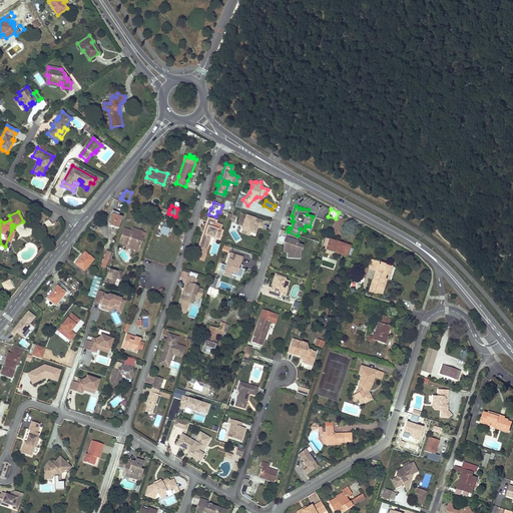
[(108,224),(114,226),(119,227),(123,217),(112,213),(108,224)]
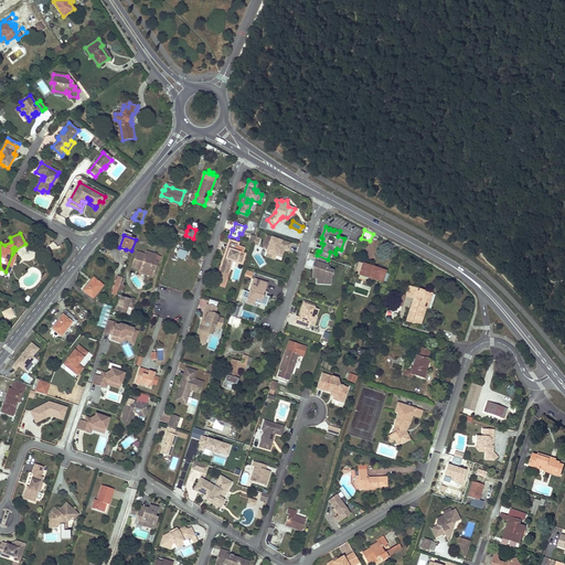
[(277,255),(280,256),(281,251),(279,249),(280,247),(283,248),(288,249),(290,243),(265,235),(262,246),(266,248),(266,251),(267,252),(266,256),(275,259),(277,255)]
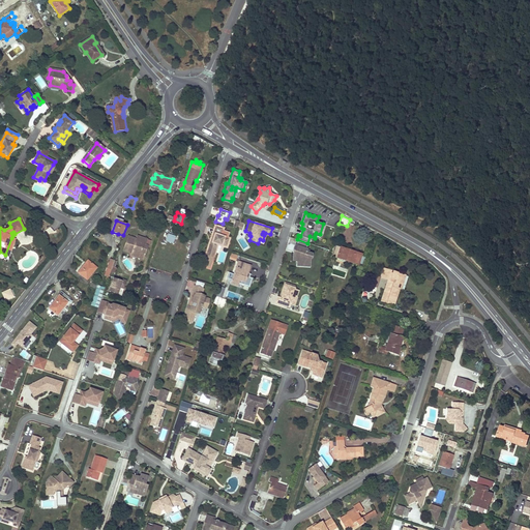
[(228,238),(222,236),(223,235),(219,234),(222,228),(214,226),(209,240),(208,239),(205,247),(207,247),(205,255),(212,257),(213,254),(214,255),(216,247),(212,245),(213,242),(217,244),(225,246),(228,238)]
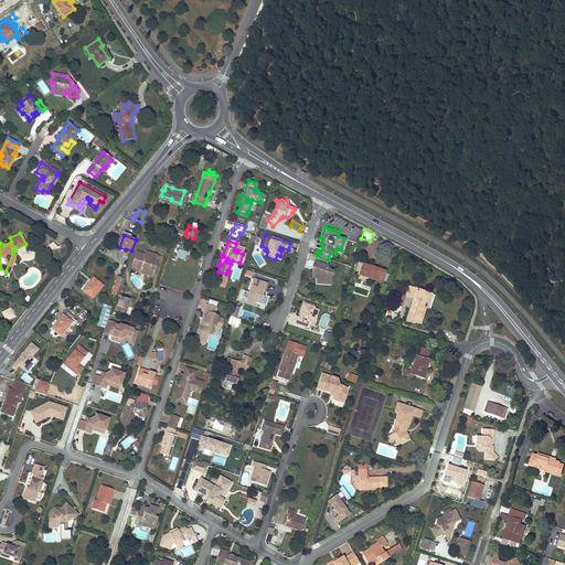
[(188,252),(180,248),(177,257),(185,259),(188,252)]
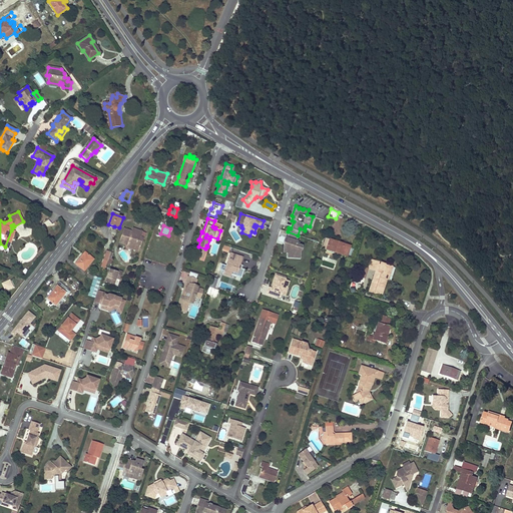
[(126,246),(136,249),(138,244),(140,245),(141,241),(139,240),(140,236),(142,231),(133,227),(132,230),(124,228),(120,240),(128,243),(127,244),(126,246)]
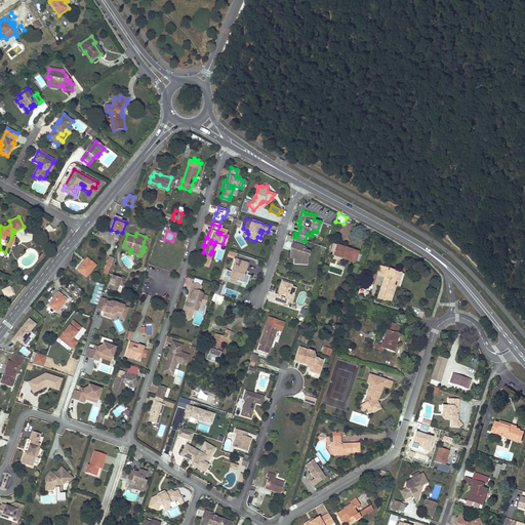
[(15,237),(11,236),(5,252),(9,253),(15,237)]
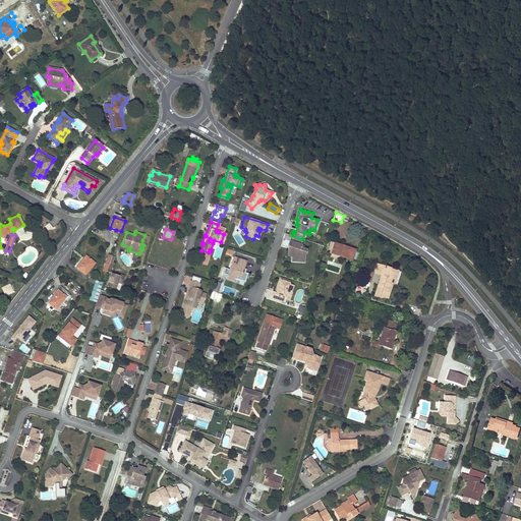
[(238,234),(234,236),(239,245),(243,242),(238,234)]
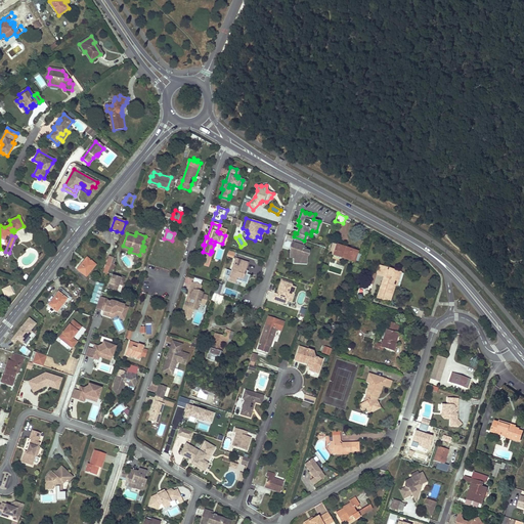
[(304,241),(294,236),(290,250),(291,251),(289,256),(293,258),(293,261),(300,262),(303,255),(305,255),(306,255),(307,254),(307,252),(307,251),(305,250),(305,247),(303,246),(304,241)]
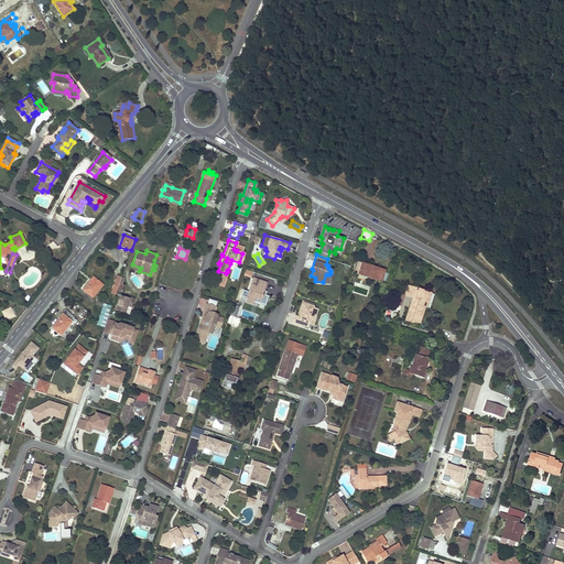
[(384,271),(378,269),(371,267),(371,266),(358,261),(355,273),(381,281),(384,271)]
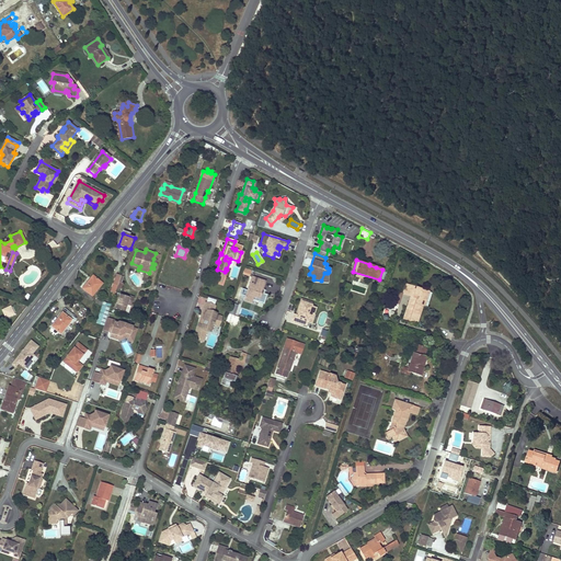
[(92,296),(98,289),(102,283),(93,275),(82,288),(92,296)]
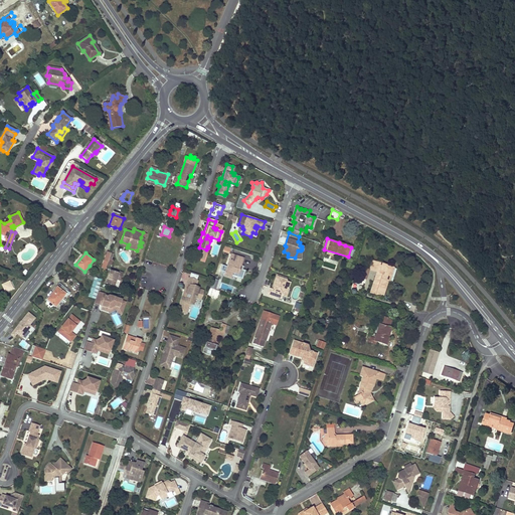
[(102,268),(106,269),(108,264),(110,258),(111,253),(107,252),(102,268)]
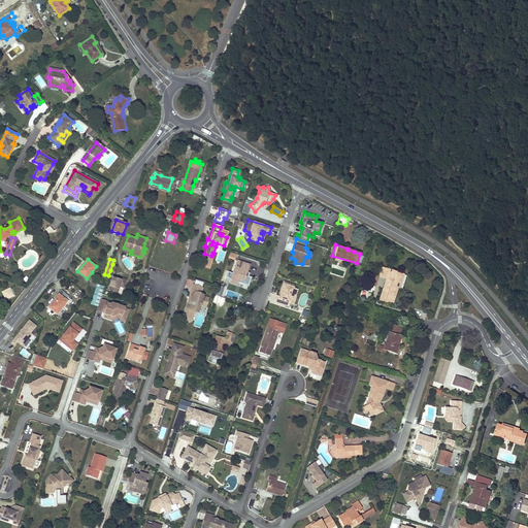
[(229,281),(236,283),(237,277),(243,279),(242,282),(248,284),(250,276),(245,274),(249,263),(237,259),(235,266),(234,266),(232,272),(228,270),(226,275),(230,277),(229,281)]
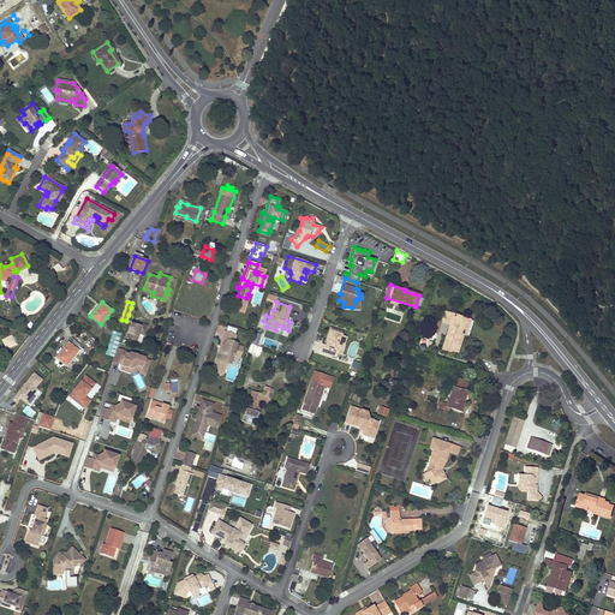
[(460,334),(463,328),(467,329),(470,320),(457,315),(455,317),(454,316),(454,314),(446,311),(441,321),(451,324),(453,326),(452,330),(449,329),(442,348),(455,353),(461,334),(460,334)]
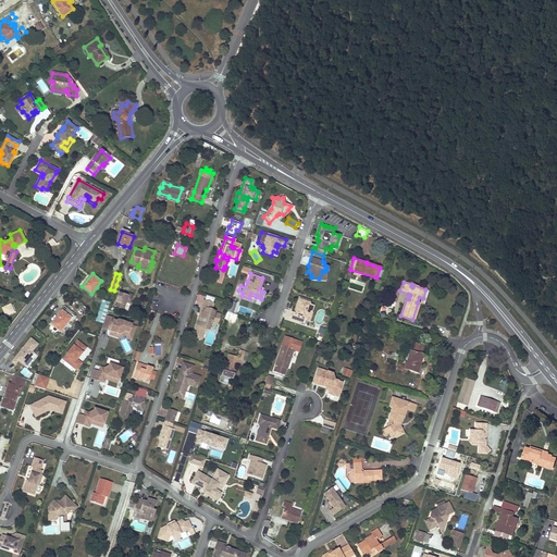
[(400,291),(395,288),(391,300),(396,301),(400,291)]
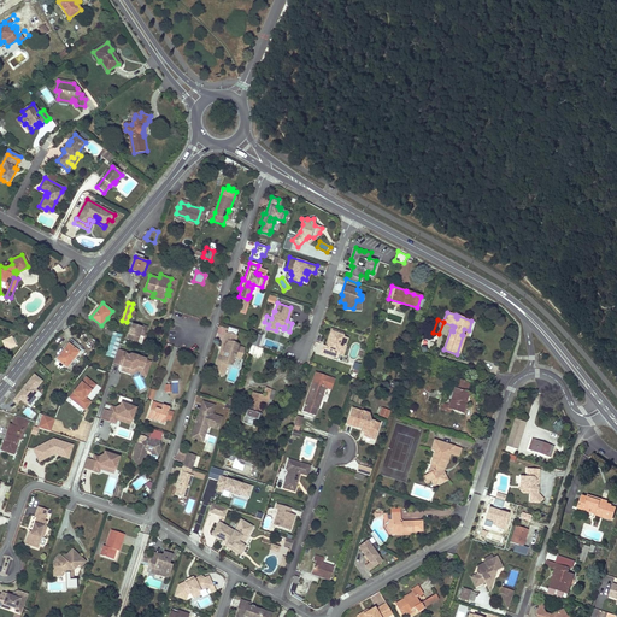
[(145,335),(148,327),(134,321),(128,339),(137,341),(141,334),(145,335)]
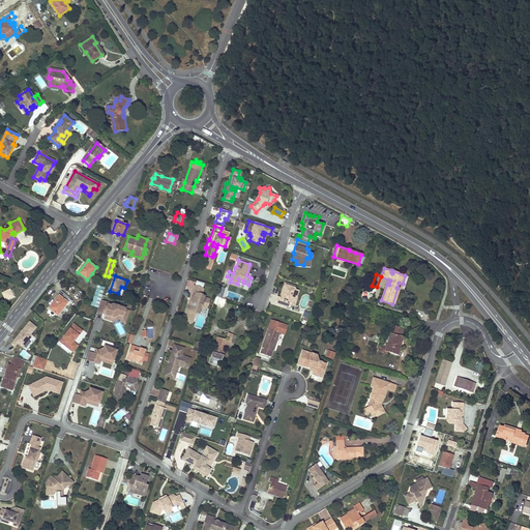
[(285,285),(294,288),(294,286),(284,283),(278,297),(282,298),(282,296),(281,295),(285,285)]
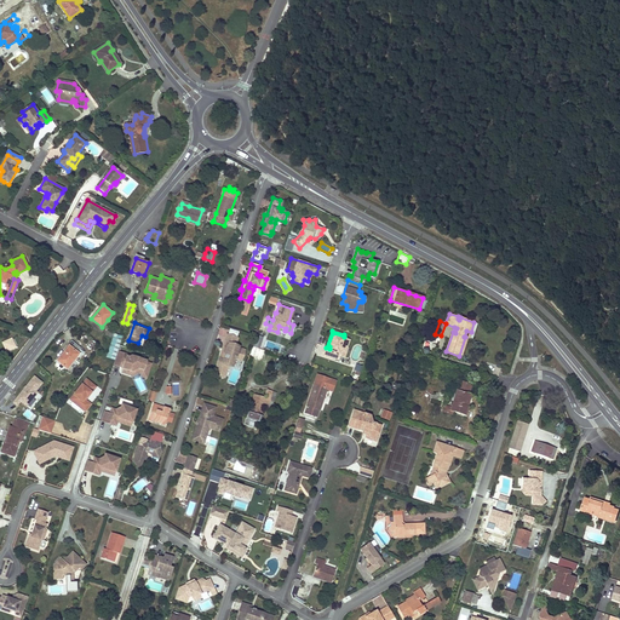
[(468,338),(469,338),(471,332),(466,331),(464,337),(465,337),(459,356),(461,357),(468,338)]
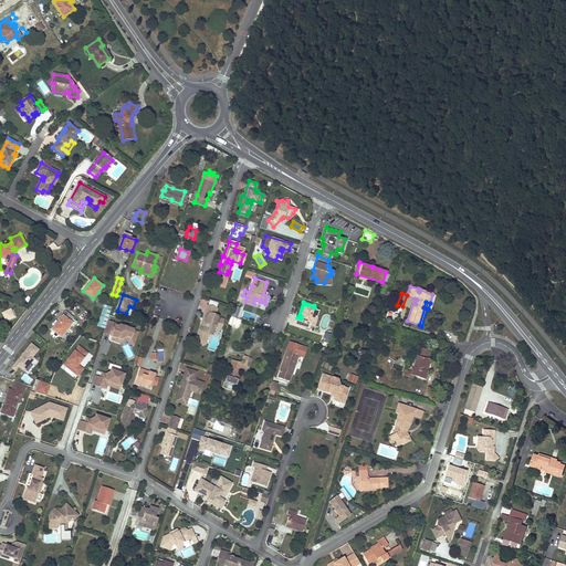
[(307,328),(311,320),(315,317),(317,311),(313,310),(314,307),(304,304),(300,315),(301,316),(301,318),(297,317),(295,317),(293,325),(303,328),(303,327),(307,328)]
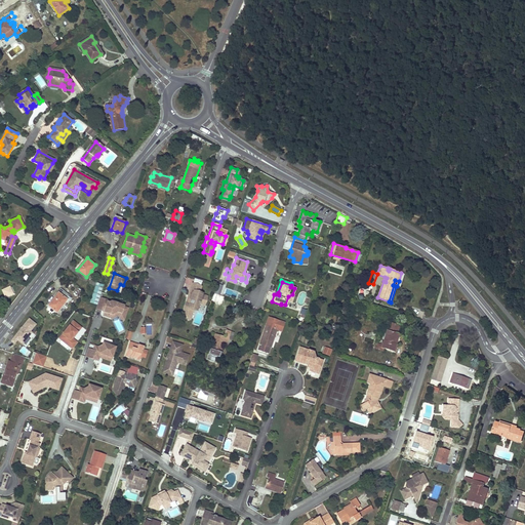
[(200,286),(191,283),(182,315),(190,317),(192,313),(193,313),(194,308),(193,308),(195,301),(198,303),(199,303),(202,294),(202,293),(198,292),(200,286)]
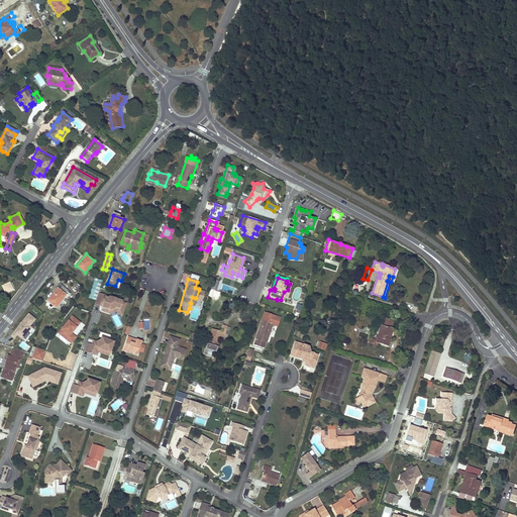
[(11,283),(5,285),(8,293),(14,290),(11,283)]
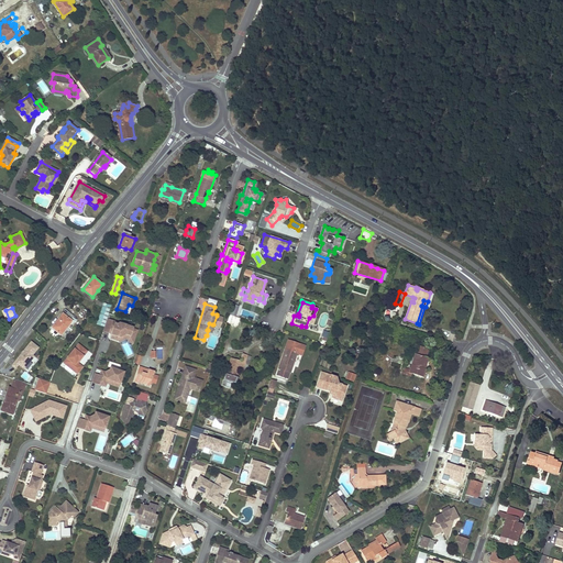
[(61,334),(66,328),(72,321),(74,323),(77,319),(65,309),(62,313),(63,315),(53,328),(61,334)]
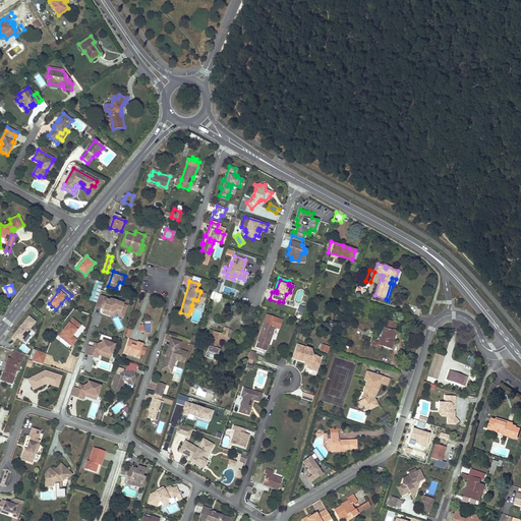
[(236,290),(226,287),(224,292),(234,296),(236,290)]
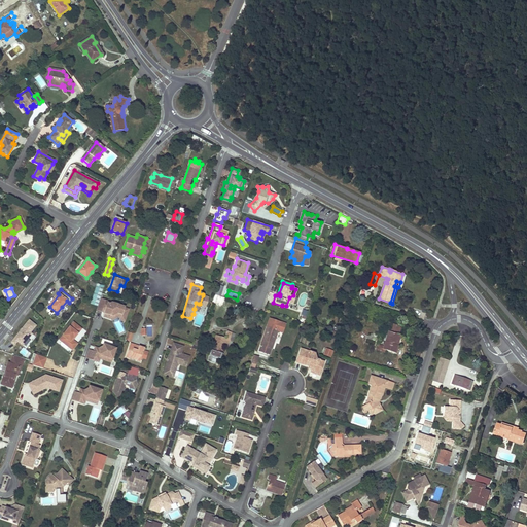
[(106,300),(101,297),(100,302),(98,307),(97,308),(103,310),(104,307),(105,308),(106,310),(105,311),(104,315),(112,318),(113,314),(118,311),(123,313),(121,314),(120,318),(125,320),(129,308),(125,307),(125,306),(113,302),(110,303),(106,301),(106,300)]
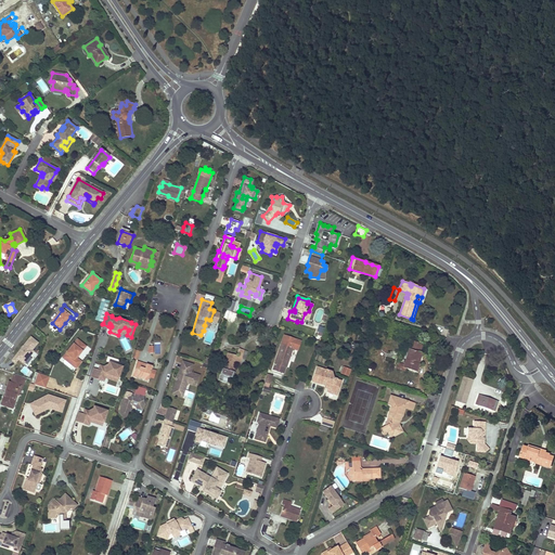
[(284,373),(286,366),(293,348),(298,350),(301,340),(284,335),(281,345),(274,362),(275,362),(273,369),(284,373)]
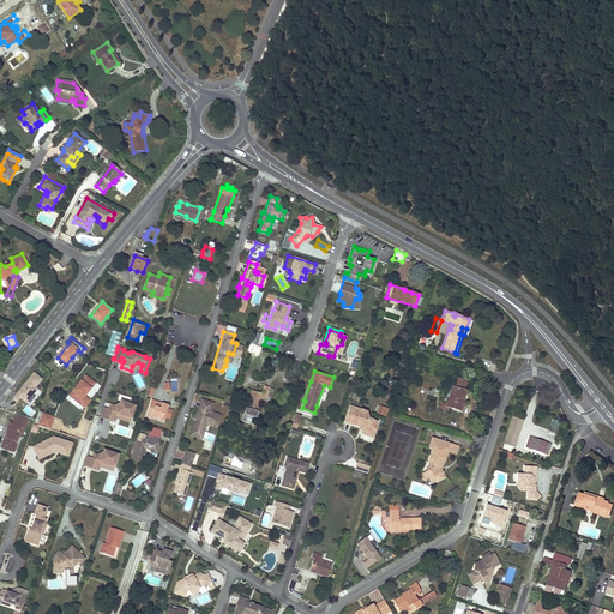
[(41,380),(32,373),(12,399),(17,403),(19,398),(25,403),(36,390),(35,387),(41,380)]
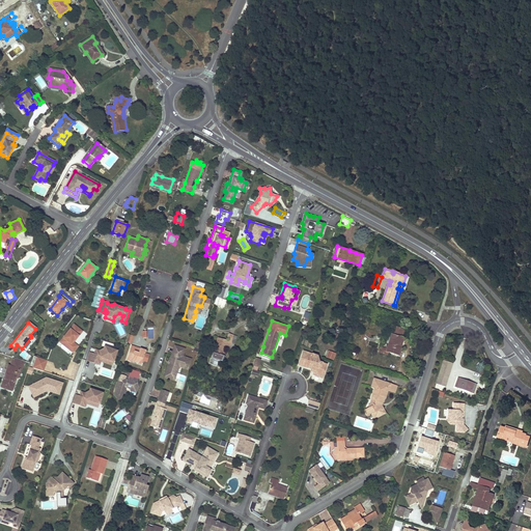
[(74,326),(60,342),(70,351),(74,345),(72,344),(73,343),(72,342),(74,339),(75,340),(78,336),(77,335),(81,331),(74,326)]
